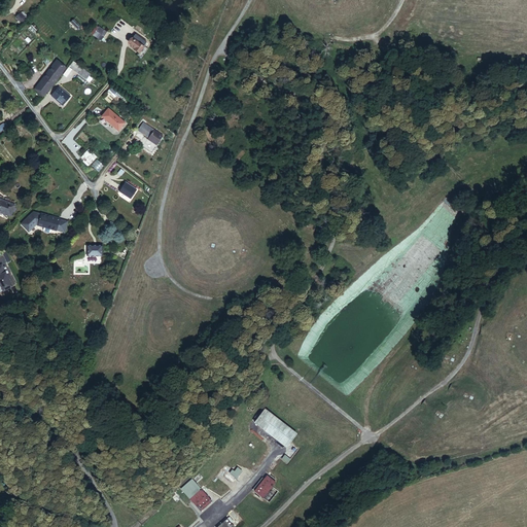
[(19,11),(14,18),(22,23),(27,16),(19,11)]
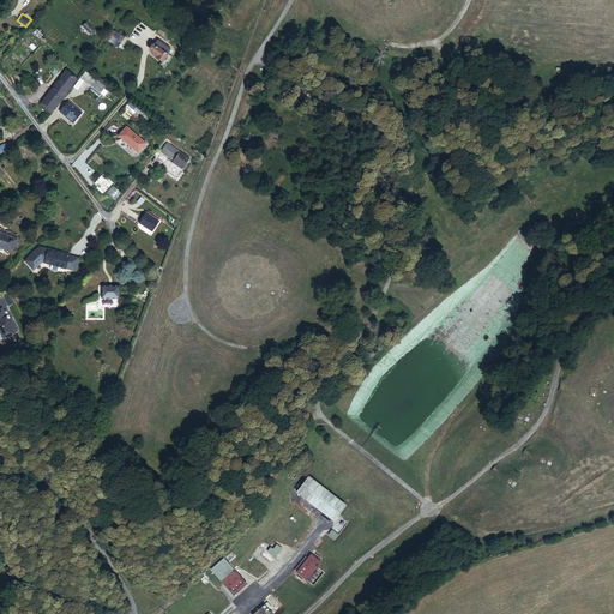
[(122,23),(127,26),(134,19),(128,16),(122,23)]
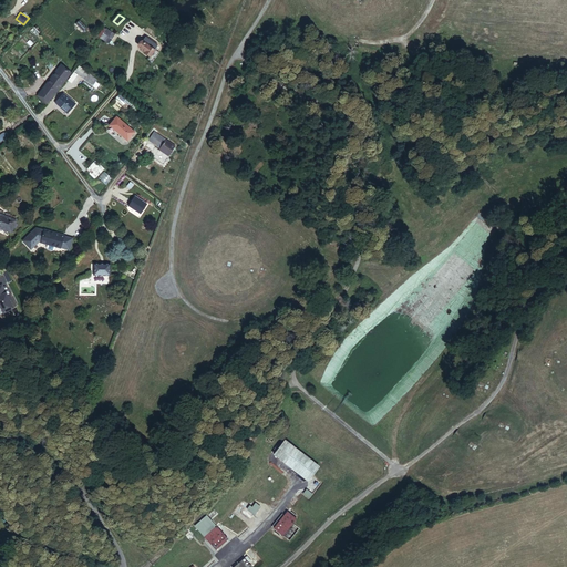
[(113,35),(114,34),(117,30),(112,26),(107,31),(113,35)]
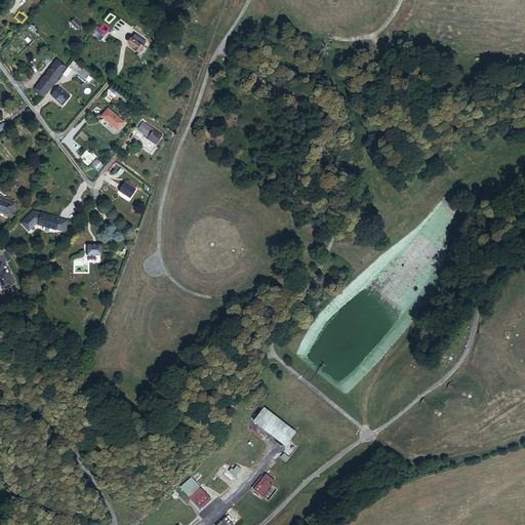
[(9,38),(12,36),(6,30),(3,33),(9,38)]
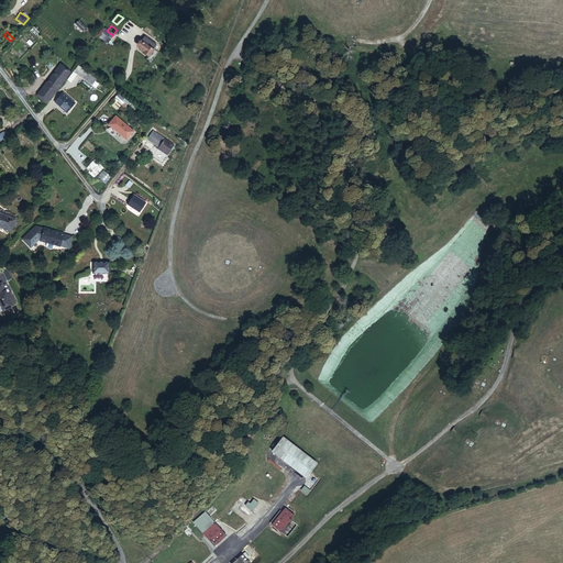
[(151,53),(153,51),(141,42),(139,44),(151,53)]
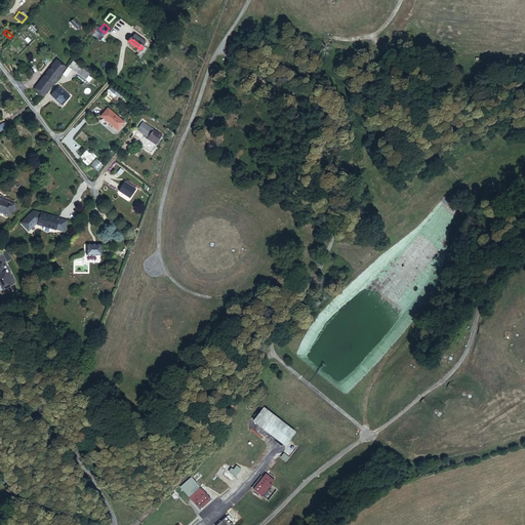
[(136,55),(140,49),(129,41),(125,46),(131,51),(136,55)]
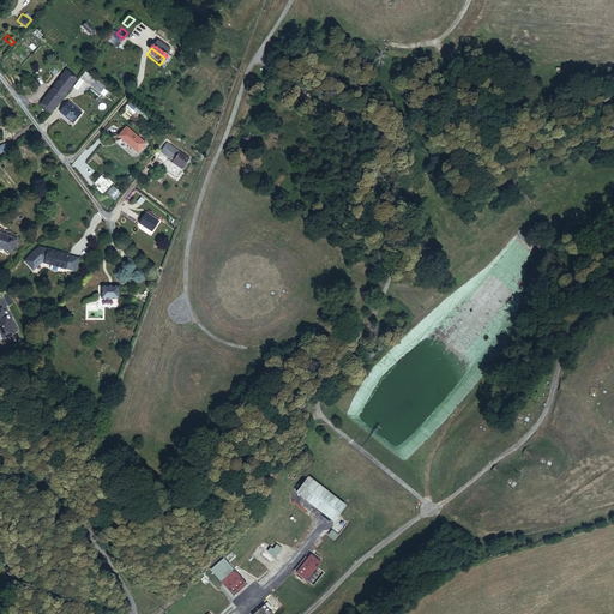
[(94,76),(85,68),(79,76),(88,82),(94,76)]
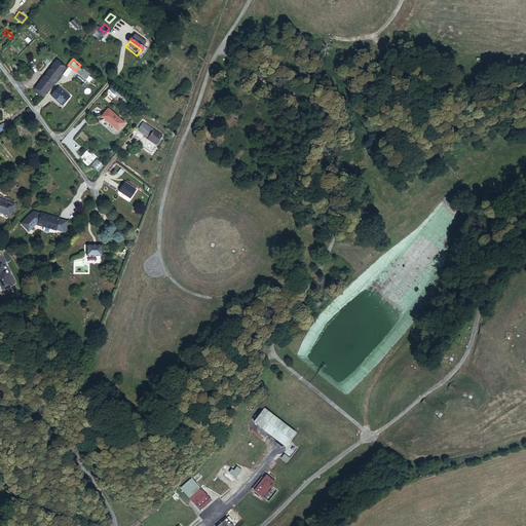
[(34,90),(40,97),(59,76),(65,69),(59,63),(34,90)]
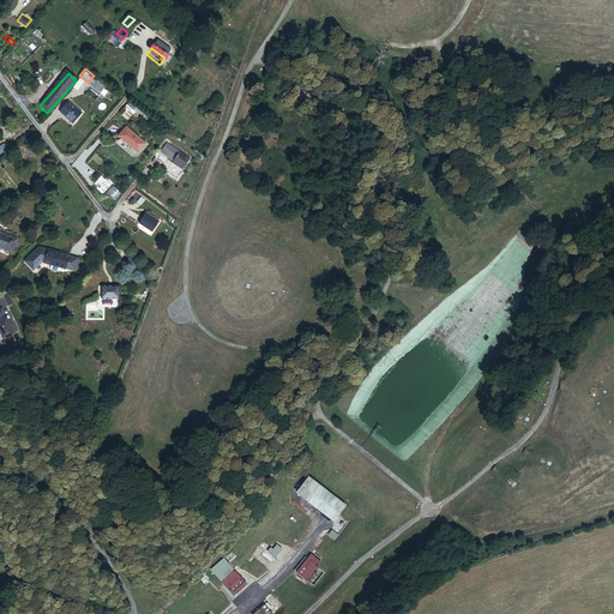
[(101,92),(107,86),(94,76),(88,82),(101,92)]
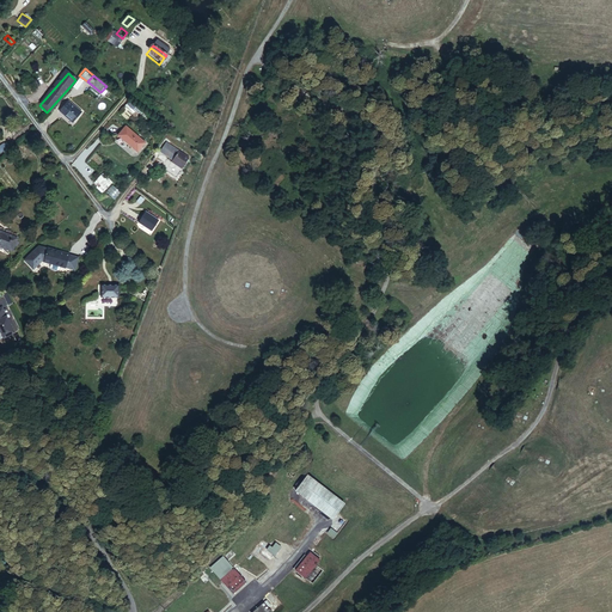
[(127,120),(136,106),(129,101),(118,112),(127,120)]
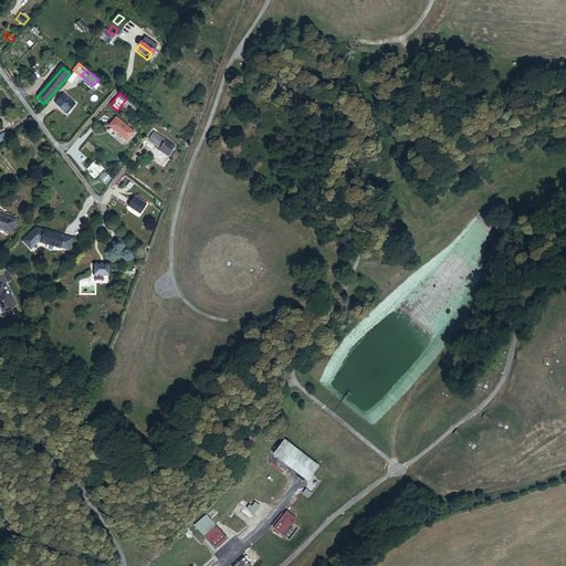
[(65,113),(73,105),(62,94),(53,103),(58,107),(59,106),(65,113)]
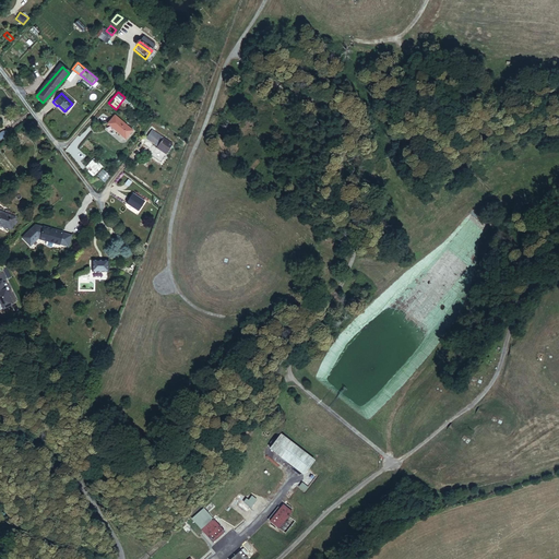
[(126,139),(132,131),(115,117),(107,126),(126,139)]
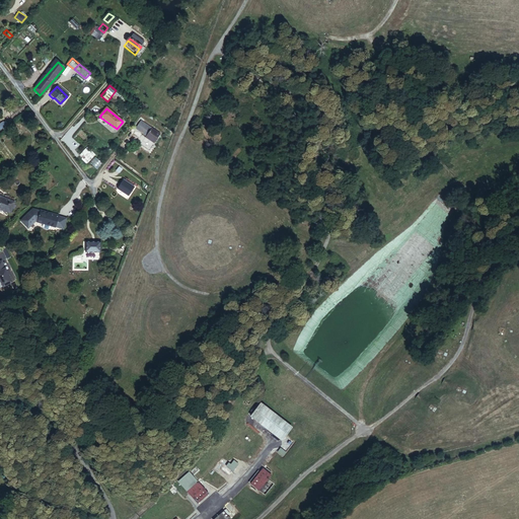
[(140,140),(149,147),(155,140),(146,133),(140,140)]
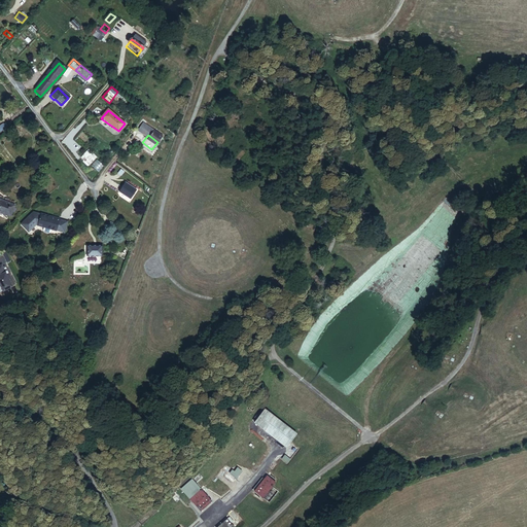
[(89,166),(97,157),(89,149),(80,157),(89,166)]
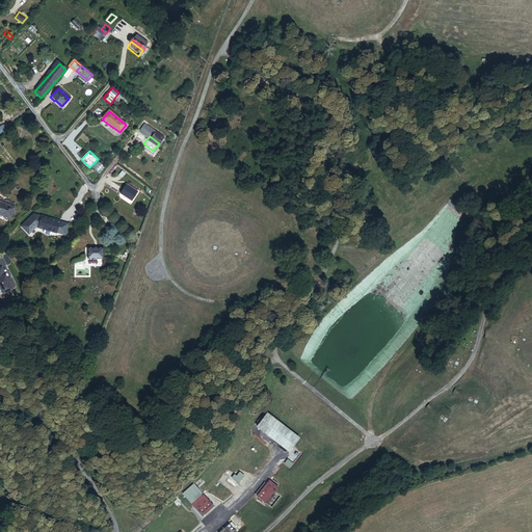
[(98,161),(92,166),(100,174),(105,167),(98,161)]
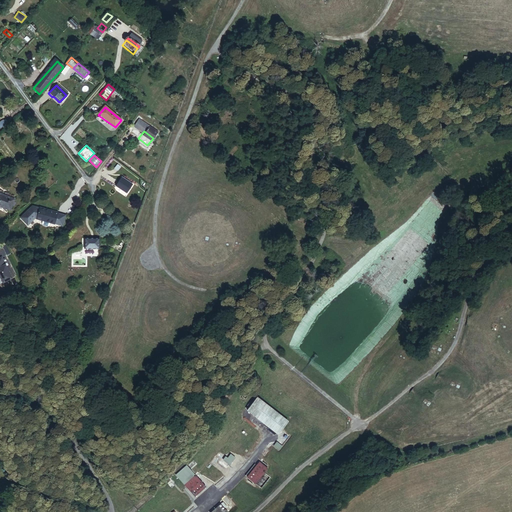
[(121,176),(115,186),(126,193),(132,183),(121,176)]
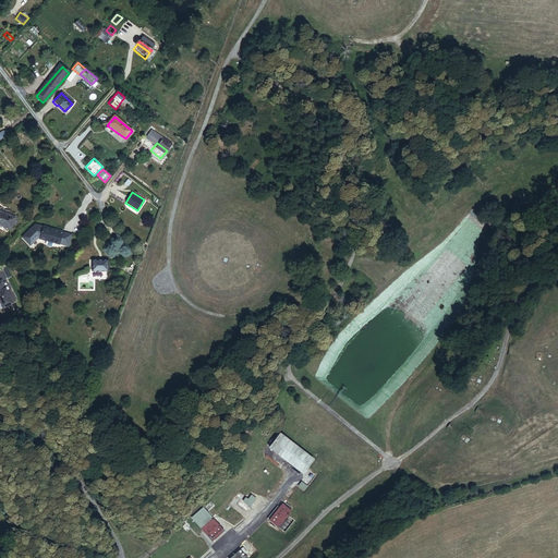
[(124,223),(132,215),(119,205),(112,214),(124,223)]
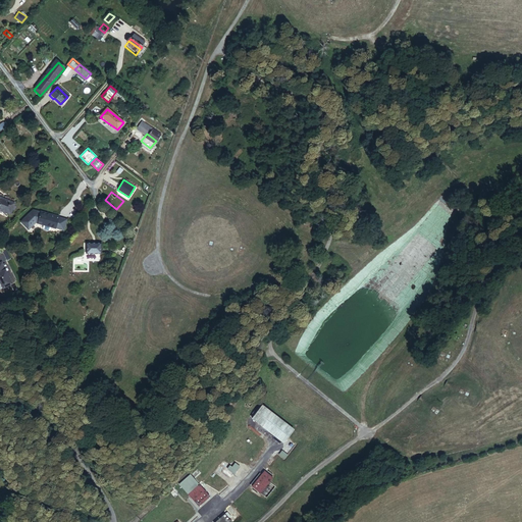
[(0,208),(11,212),(14,203),(0,198),(0,208)]
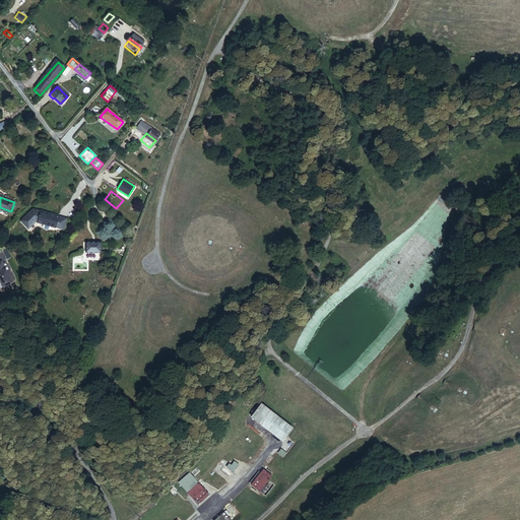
[(66,228),(68,219),(62,217),(62,215),(35,208),(22,221),(29,229),(39,219),(41,220),(41,221),(46,223),(45,226),(45,229),(50,230),(52,229),(53,225),(58,228),(58,225),(66,228)]
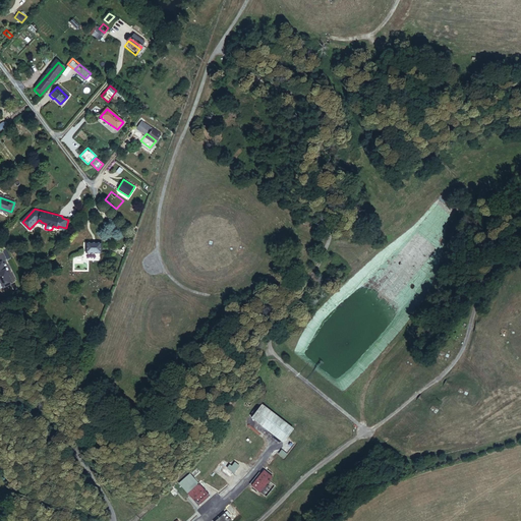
[(101,254),(101,243),(85,243),(85,253),(101,254)]
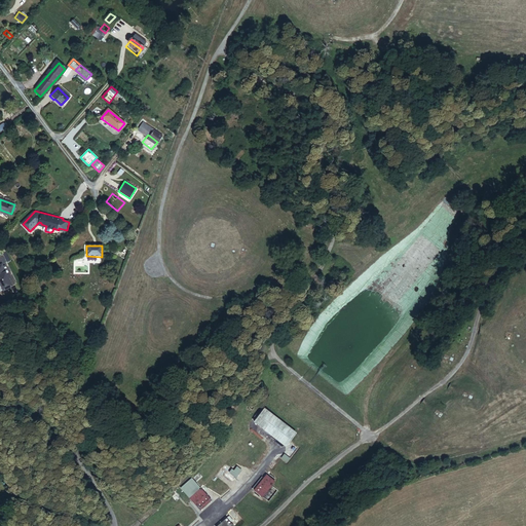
[(13,285),(1,263),(0,263),(0,283),(3,290),(13,285)]
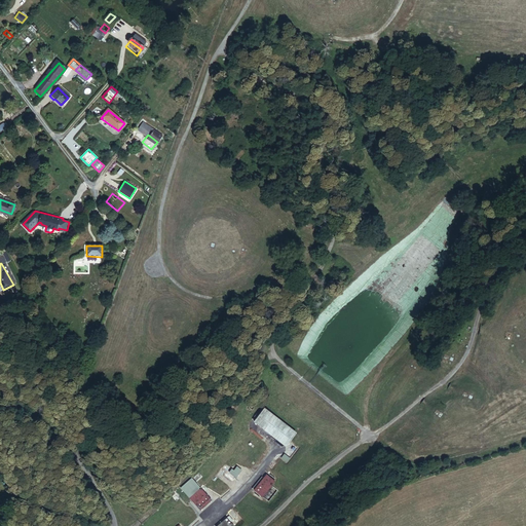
[(31,276),(34,271),(29,268),(25,273),(31,276)]
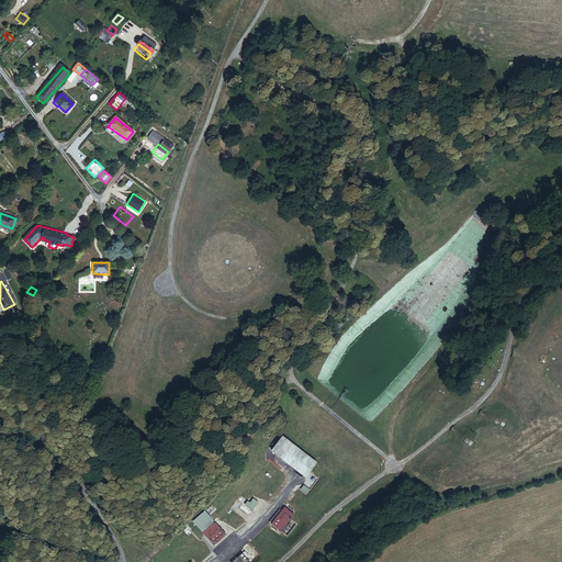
[(29,317),(38,311),(36,307),(26,313),(29,317)]
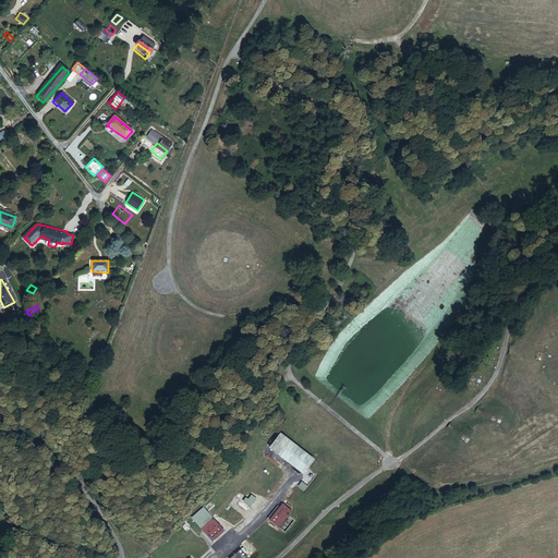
[(498,400),(500,396),(497,391),(493,390),(488,393),(488,398),(490,401),(495,402),(498,400)]
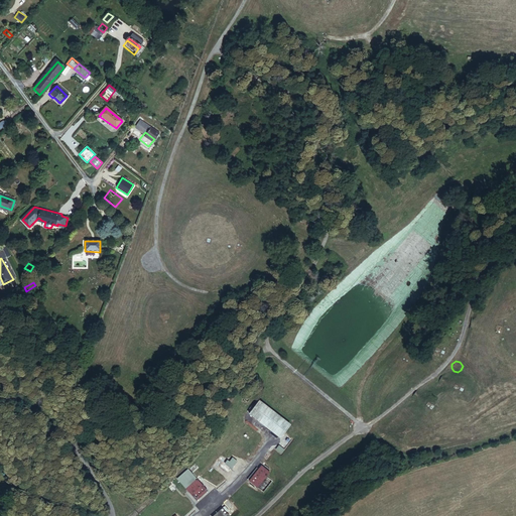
[(464,403),(467,400),(467,396),(464,393),(460,393),(457,394),(456,399),(457,402),(461,404),(464,403)]
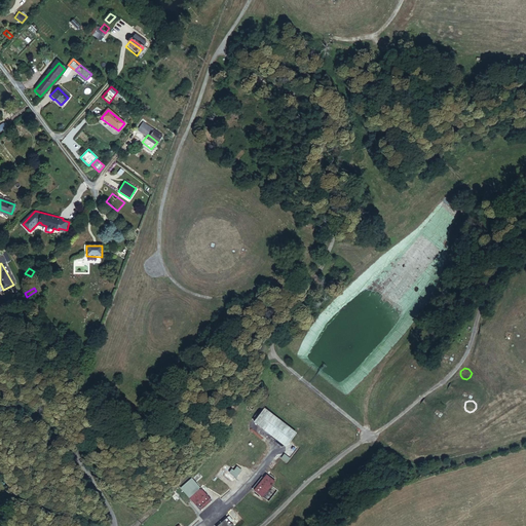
[(297,434),(264,408),(254,422),(287,448),(297,434)]
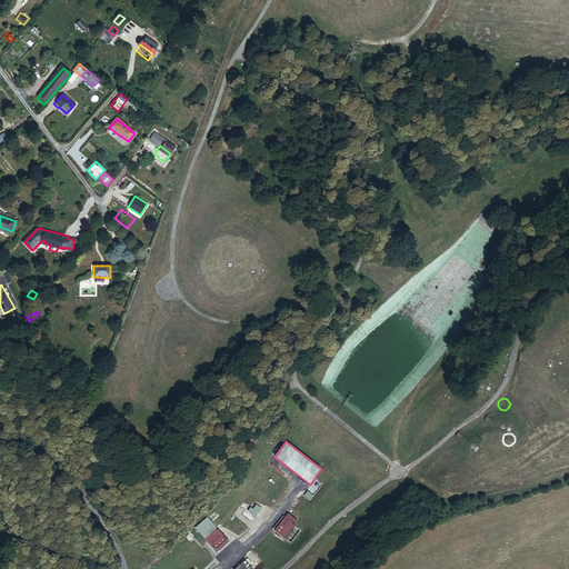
[(471,447),(468,445),(465,443),(461,446),(459,450),(460,453),(465,457),(469,456),(472,451),(471,447)]
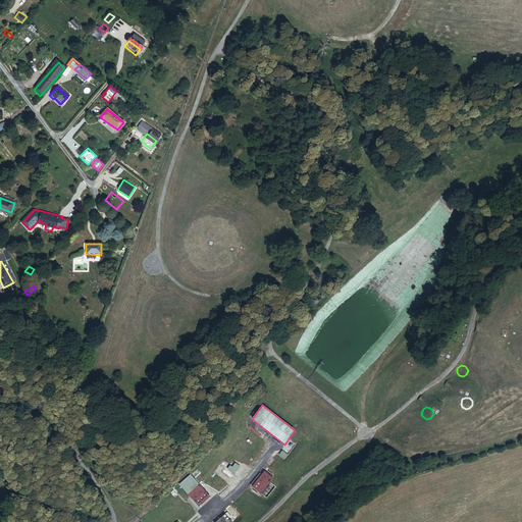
[(281,451),(278,456),(284,460),(288,455),(281,451)]
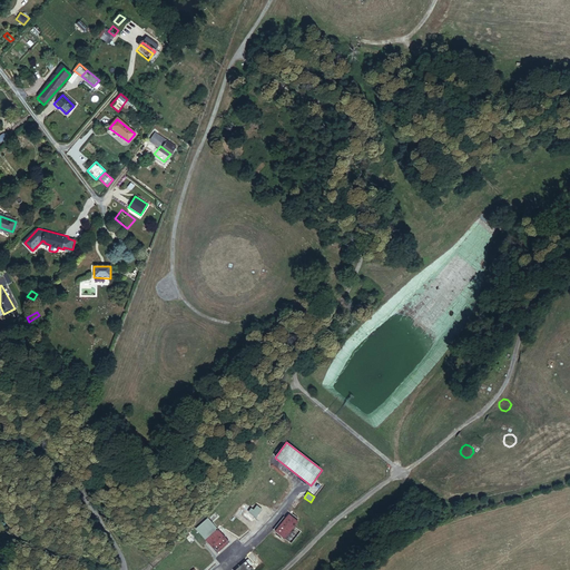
[(254,510),(252,509),(248,512),(256,519),(263,510),(257,505),(254,510)]
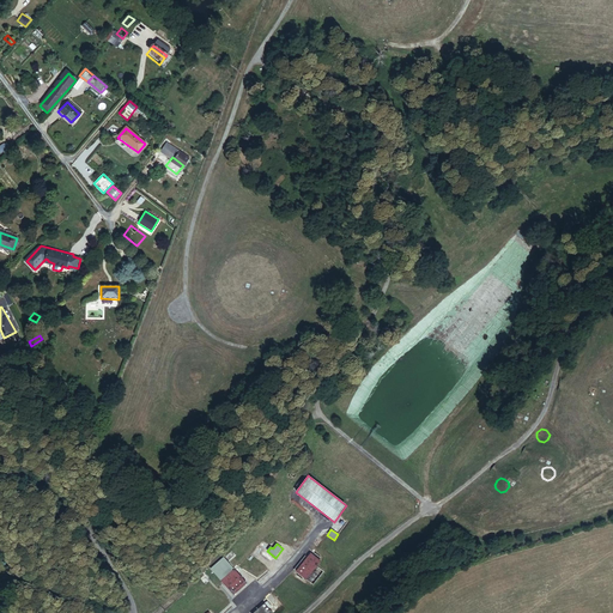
[(296,571),(314,586),(325,571),(319,565),(321,562),(310,553),(296,571)]
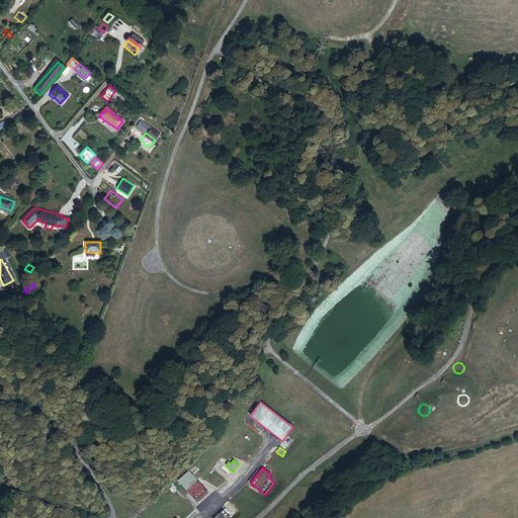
[(178,480),(197,502),(208,492),(189,470),(178,480)]
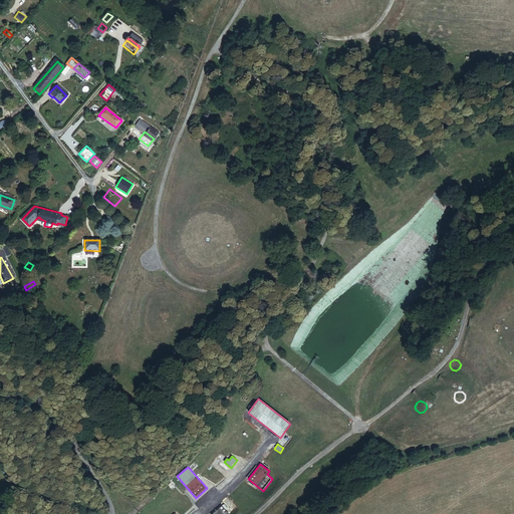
[(228,513),(229,513),(226,510),(222,506),(222,505),(211,513),(228,513)]
